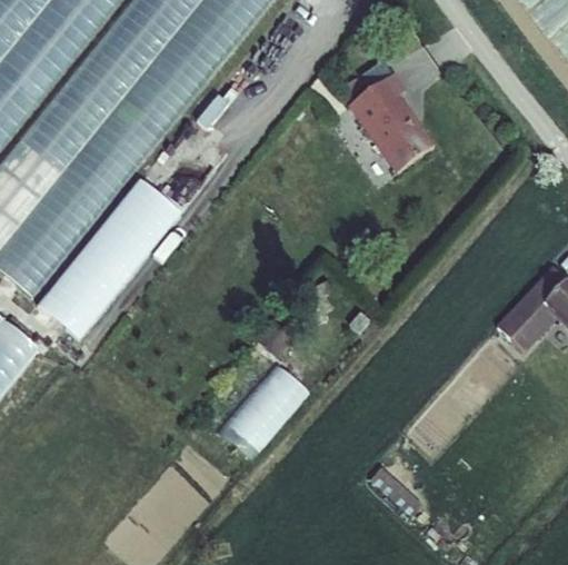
[(0,155),(119,0),(0,0),(0,155)]
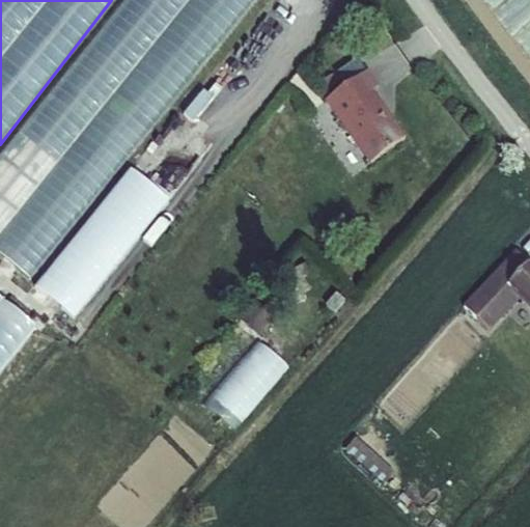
[(121,0),(0,159),(0,250),(36,278),(251,0),(121,0)]
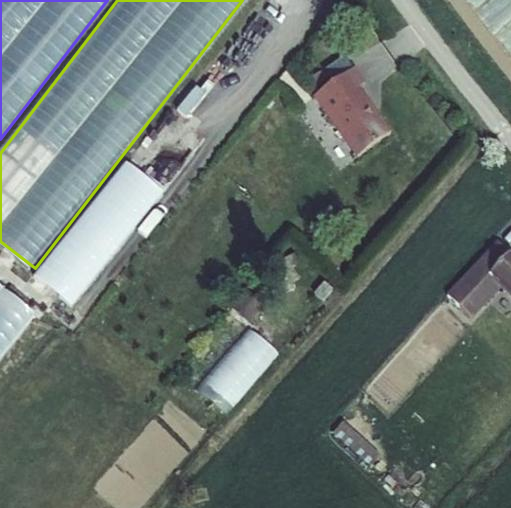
[(331,80),(352,66),(344,53),(310,76),(316,85),(328,76),(331,80)]
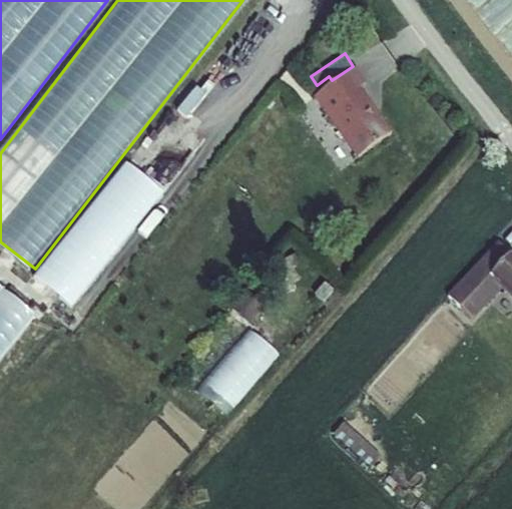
[(332,80),(313,94),(356,155),(392,130),(360,84),(366,80),(355,64),(353,66),(332,80)]
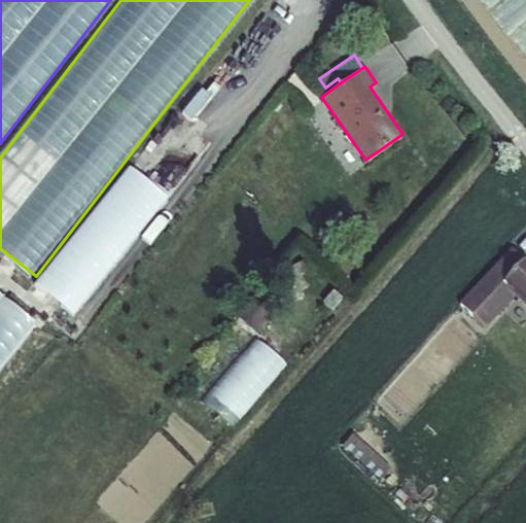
[(131,163),(35,281),(77,314),(173,196),(131,163)]
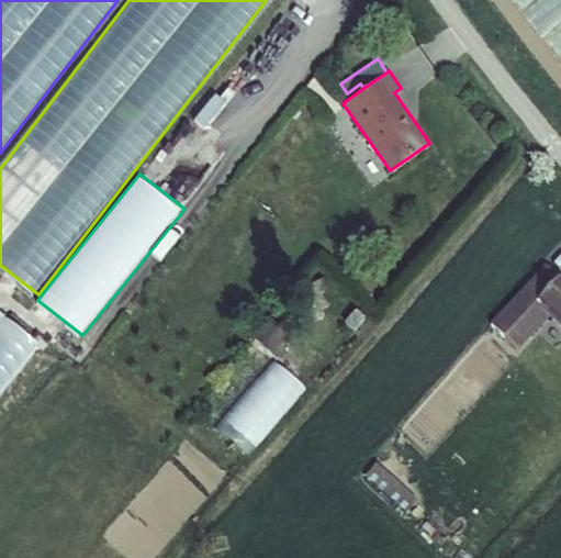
[(560,326),(560,276),(545,261),(489,321),(517,348),(549,315),(560,326)]
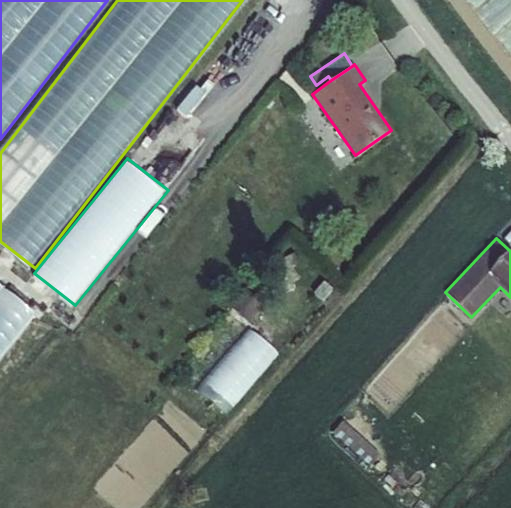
[(0,310),(15,289),(0,278),(0,310)]
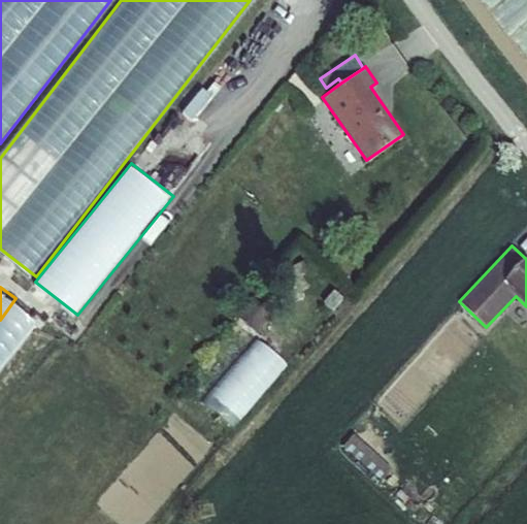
[(335,288),(324,300),(334,308),(344,297),(335,288)]
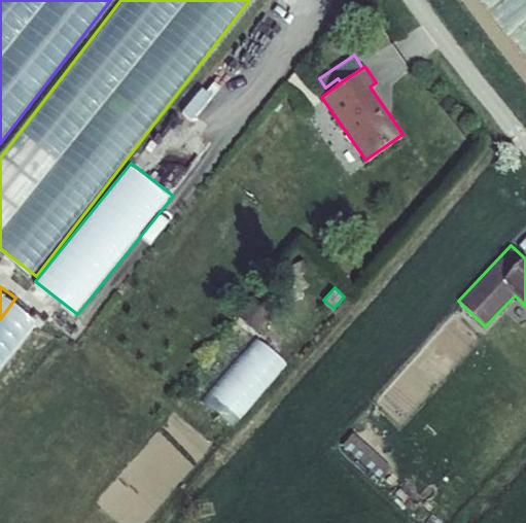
[(273,311),(251,293),(236,312),(256,329),(273,311)]
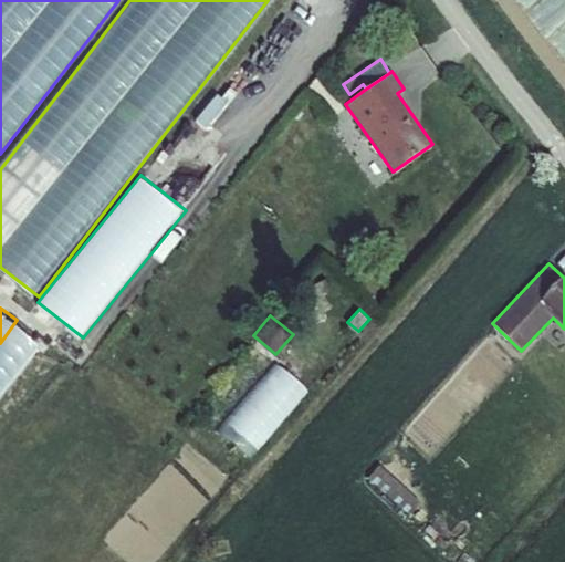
[(307,387),(272,362),(216,426),(250,456),(307,387)]
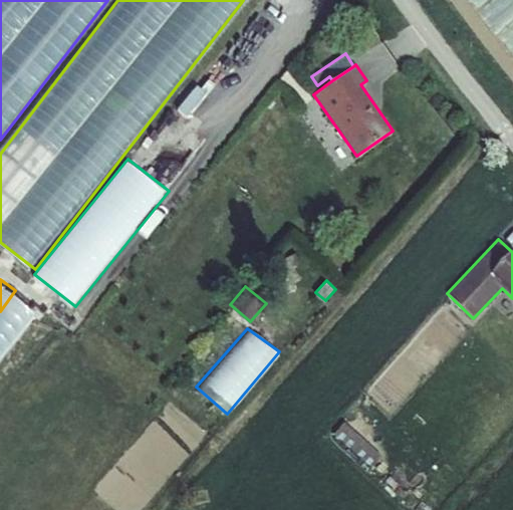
[(381,456),(343,421),(333,433),(371,467),(381,456)]
